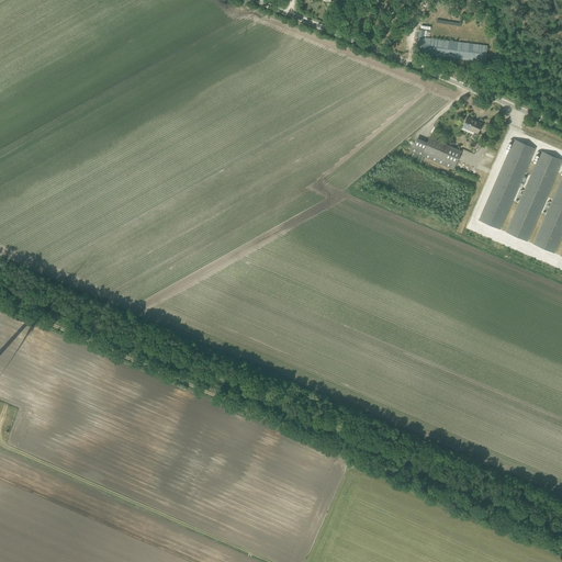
[(418,37),(416,54),(485,62),(487,46),(423,37),(424,31),(419,30),(418,37)]
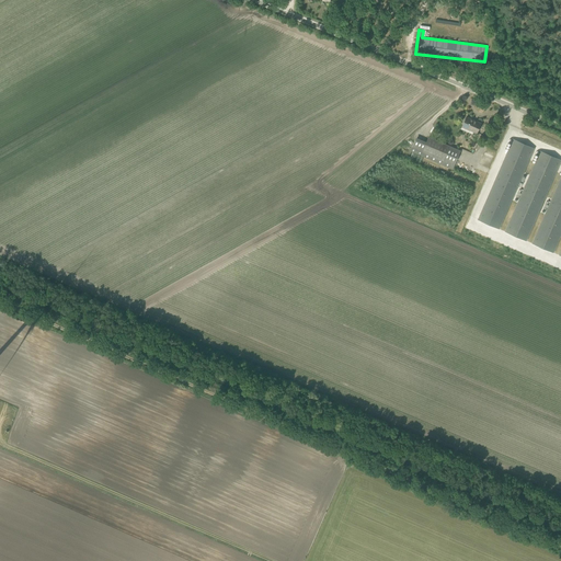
[(477,133),(478,129),(481,123),(467,117),(461,129),(472,134),(473,132),(477,133)]
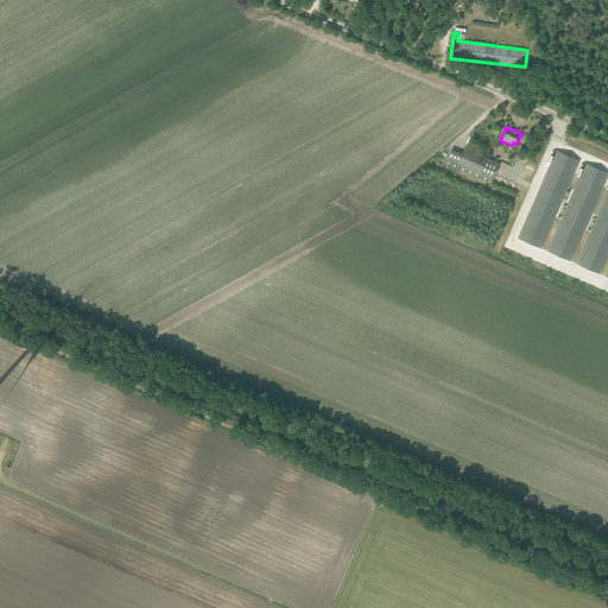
[(500,164),(495,162),(464,149),(457,164),(462,166),(460,171),(491,184),(500,164)]
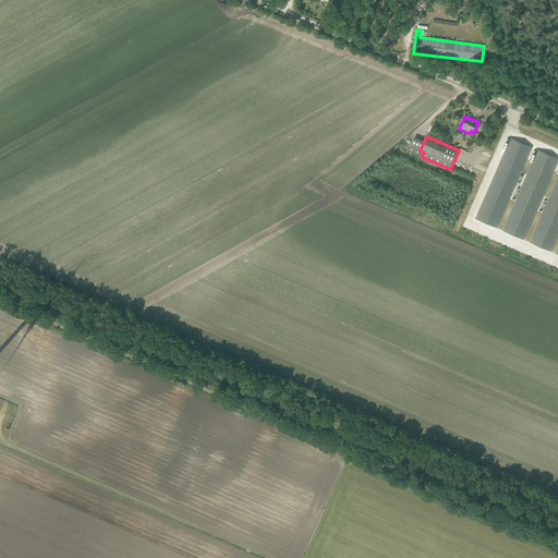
[(475,219),(496,228),(532,147),(510,138),(475,219)]
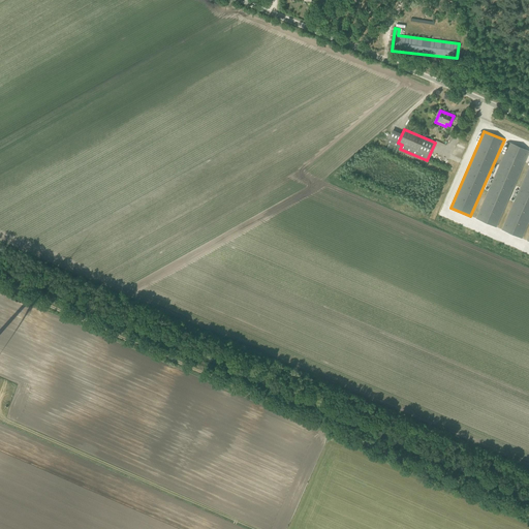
[(476,218),(496,227),(528,151),(528,150),(509,142),(476,218)]
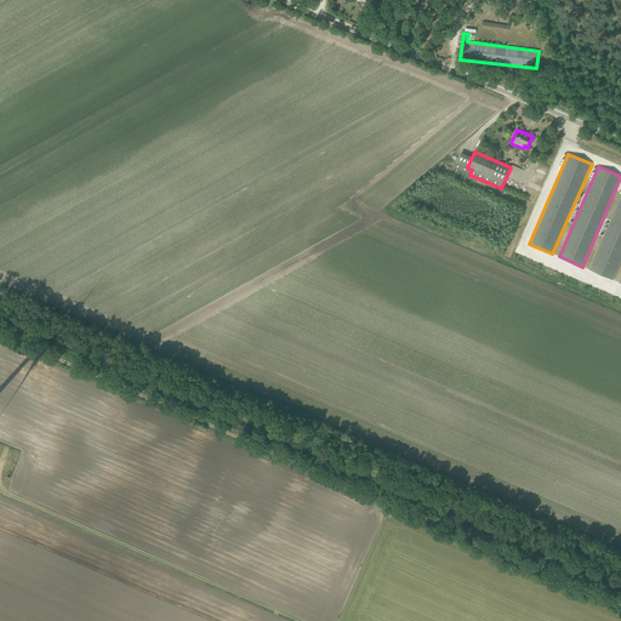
[(620,195),(590,269),(613,280),(620,260),(620,195)]
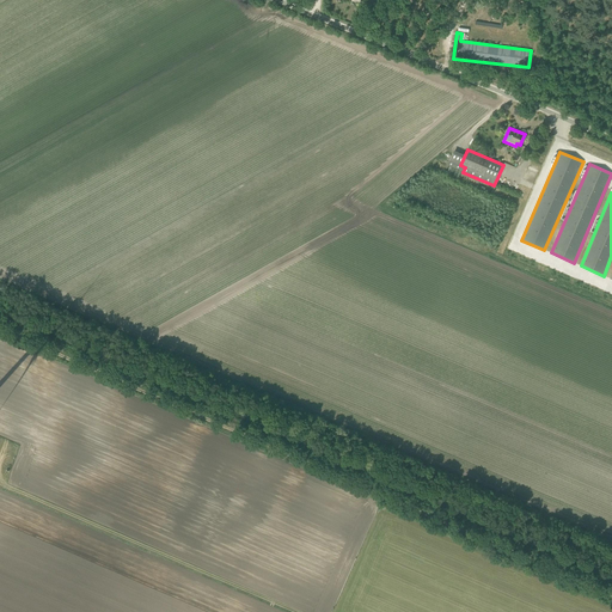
All buildings are outlined.
